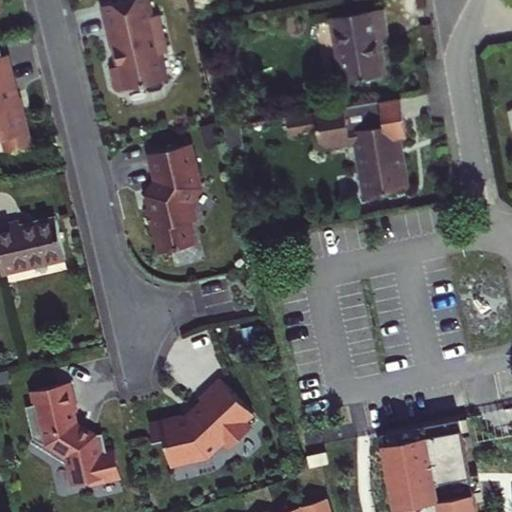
[(145,0),(123,0),(98,6),(105,33),(108,35),(116,71),(111,72),(113,81),(115,91),(121,94),(144,89),(148,92),(159,89),(162,85),(161,80),(164,79),(158,54),(155,38),(162,36),(156,14),(149,16),(145,0)]
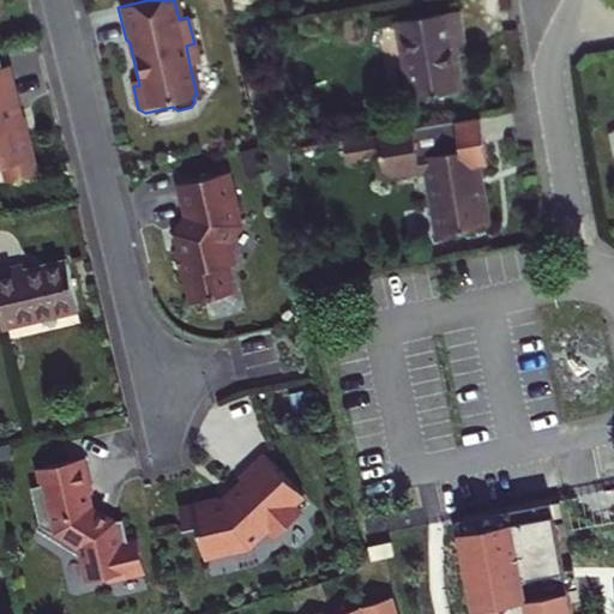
[(463,29),(461,11),(397,20),(410,97),(462,89),(456,48),(467,46),(463,29)]
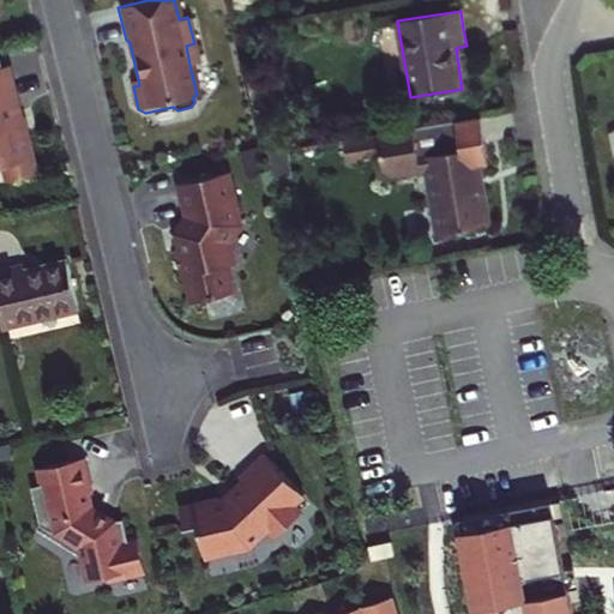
[(6,64),(0,65),(0,166),(7,164),(11,179),(37,170),(30,143),(22,114),(20,115),(6,64)]
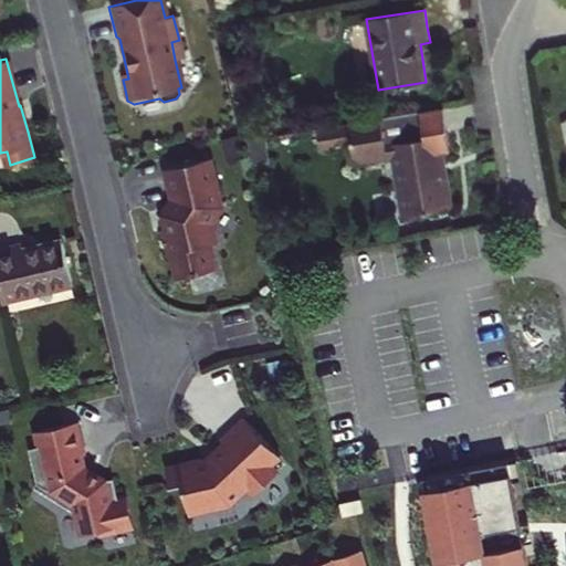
[(380,118),(348,124),(355,161),(384,158),(387,177),(396,175),(404,217),(451,208),(441,154),(448,153),(447,144),(444,136),(441,108),(380,118)]
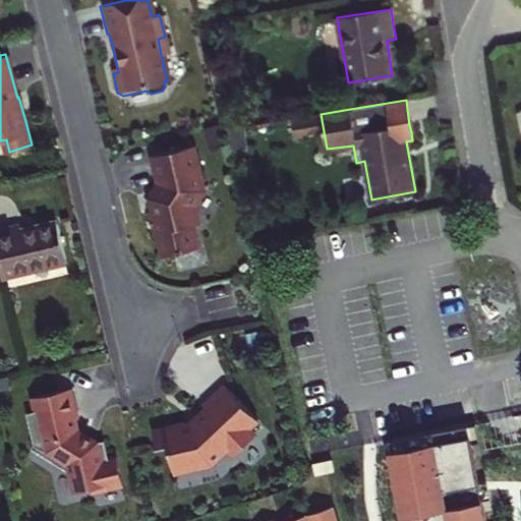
[(200,196),(190,152),(151,161),(157,189),(149,204),(150,210),(151,217),(146,218),(152,239),(157,238),(162,262),(194,254),(188,230),(196,229),(191,211),(200,196)]
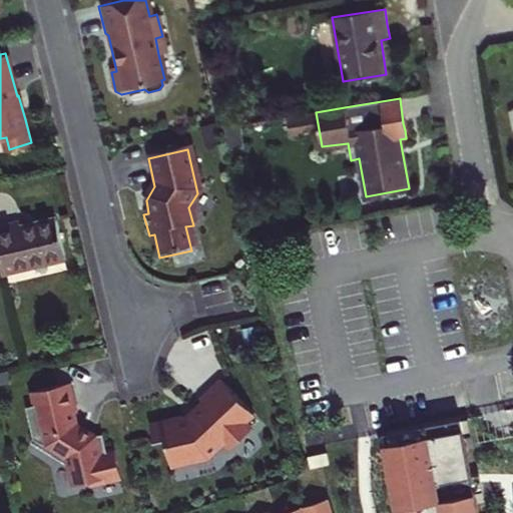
[(0,274),(0,275),(65,260),(56,220),(19,228),(18,222),(4,225),(0,225),(0,274)]
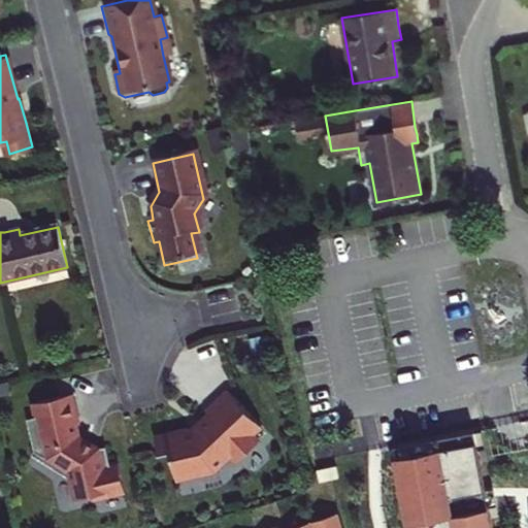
[(186,427),(153,436),(157,453),(168,451),(174,479),(212,469),(229,453),(236,459),(257,438),(251,432),(259,424),(226,389),(216,399),(204,409),(207,413),(199,420),(200,426),(187,429),(186,427)]
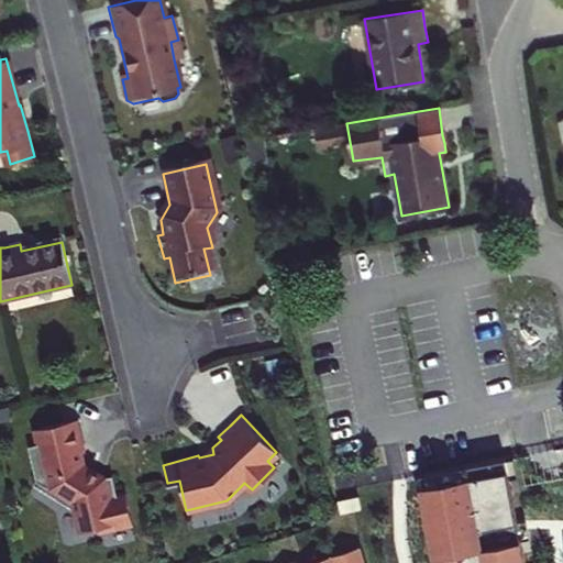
[(80,433),(76,418),(32,430),(35,443),(29,445),(39,482),(51,488),(47,493),(72,507),(76,506),(81,529),(97,526),(107,523),(108,527),(131,521),(124,492),(114,494),(110,473),(101,476),(86,465),(81,451),(85,450),(80,433)]
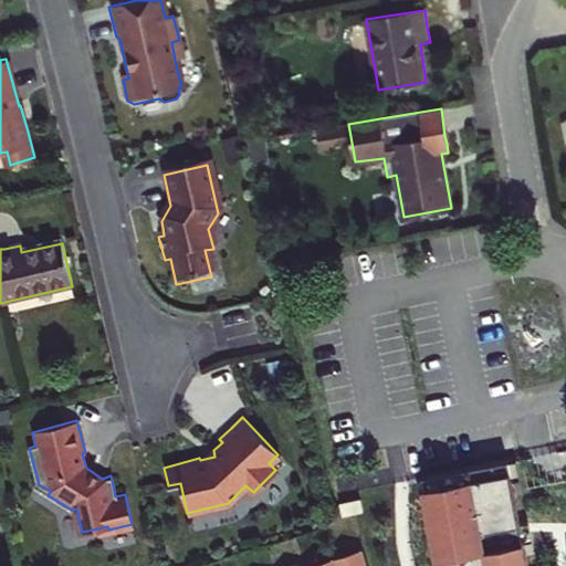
[(540,565),(517,462),(423,481),(438,565),(540,565)]
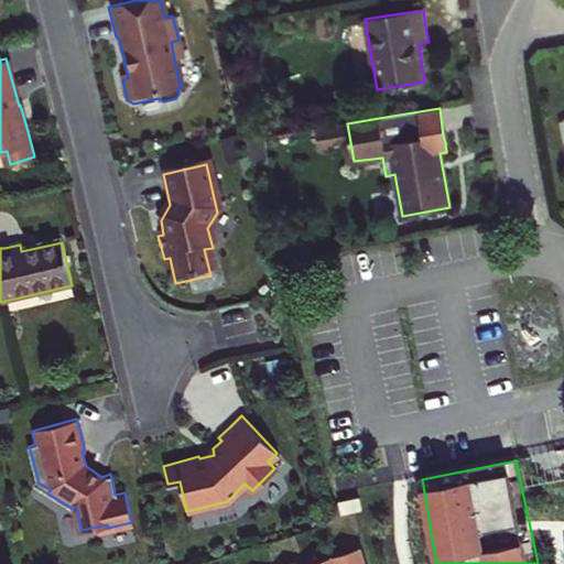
[(359,497),(338,501),(342,517),(362,512),(359,497)]
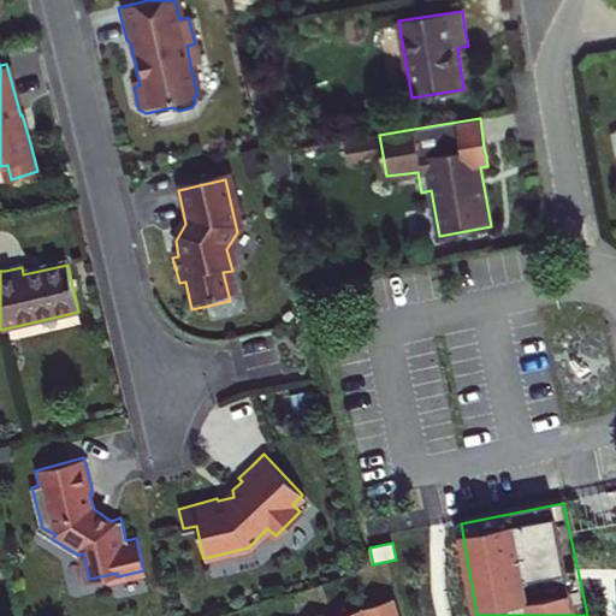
[(400,615),(395,598),(337,615),(400,615)]
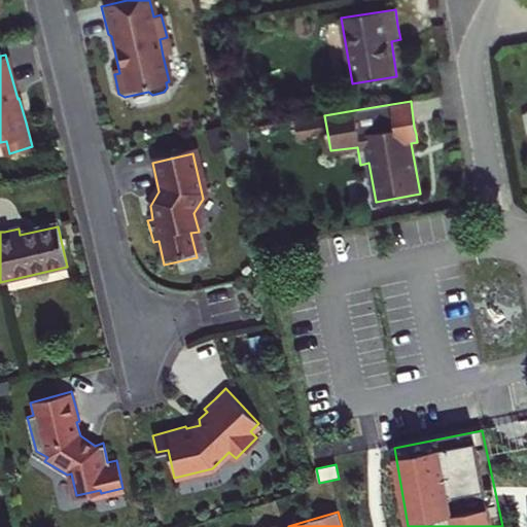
All buildings are outlined.
